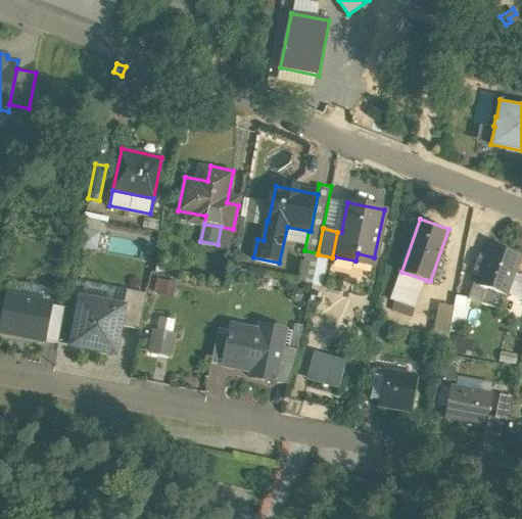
[(99,232),(85,229),(82,244),(96,247),(99,232)]
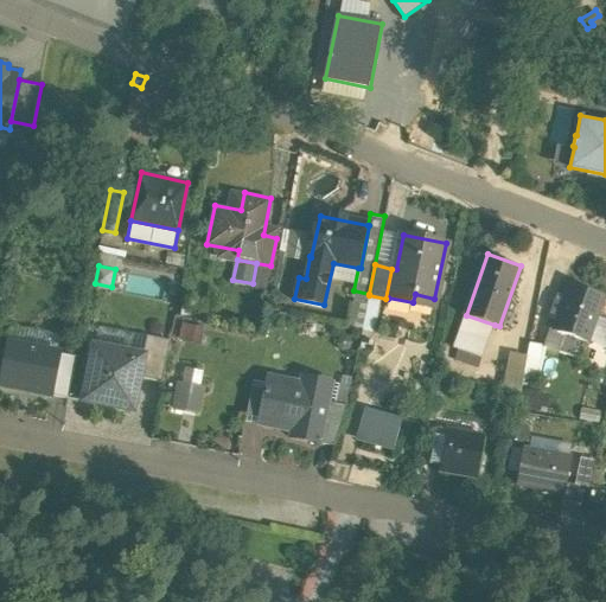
[(571,283),(563,301),(555,298),(550,311),(559,314),(554,330),(566,333),(560,350),(582,358),(604,295),(571,283)]
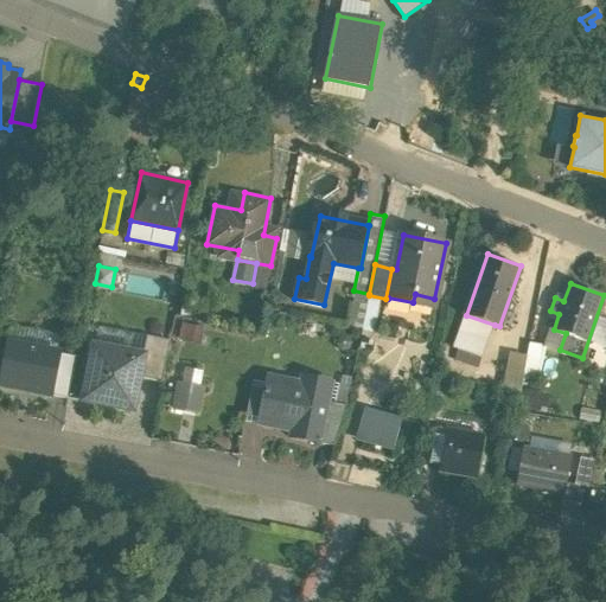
[(495,325),(466,315),(454,346),(482,356),(495,325)]
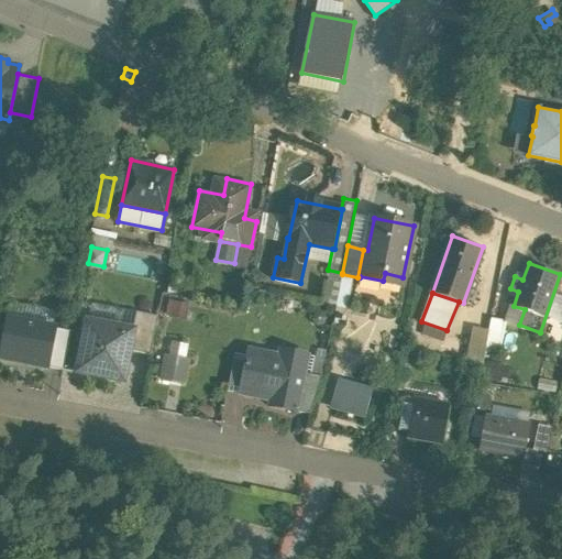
[(101,302),(98,315),(133,324),(136,310),(101,302)]
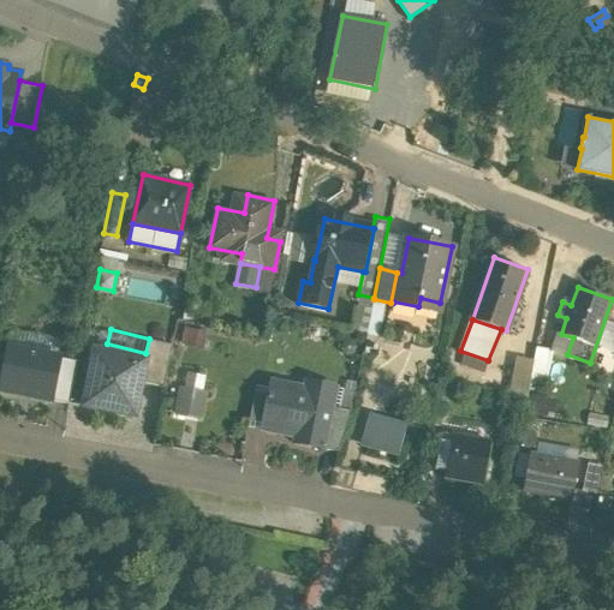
[(173,342),(149,338),(145,359),(141,380),(165,386),(173,342)]
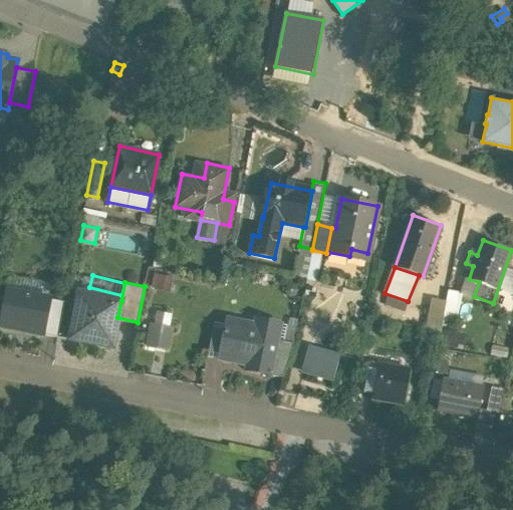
[(43,332),(50,296),(9,288),(2,325),(43,332)]
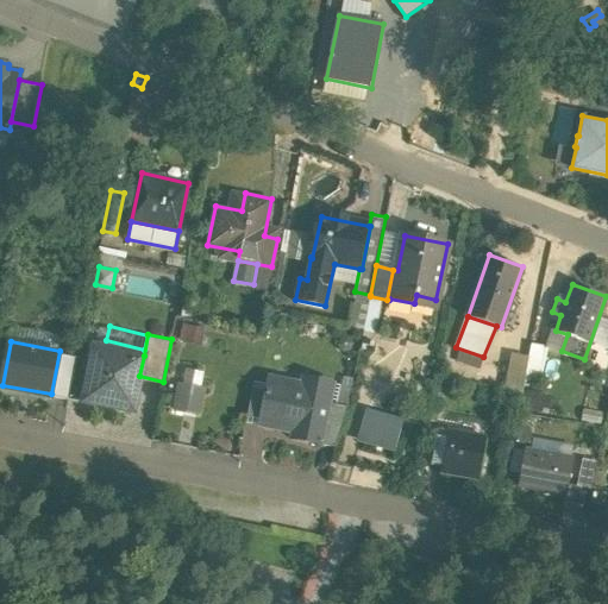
[(547,346),(532,343),(526,373),(541,377),(547,346)]
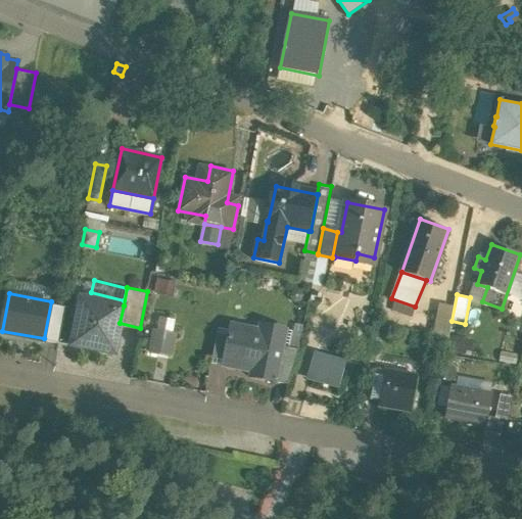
[(124,305),(82,297),(73,343),(114,351),(120,323),(124,305)]
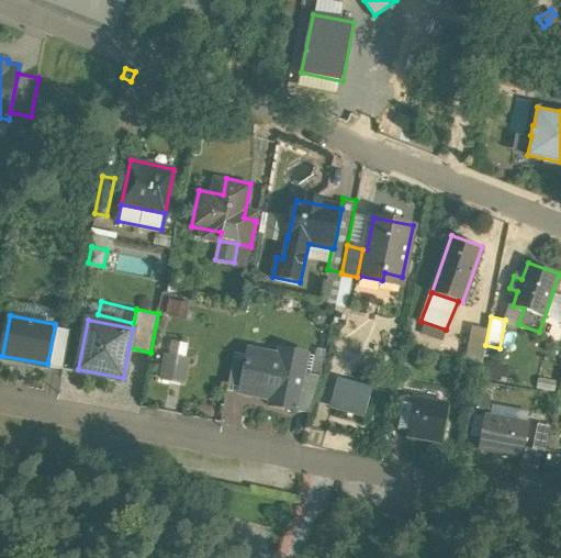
[(73,327),(55,324),(47,364),(65,367),(73,327)]
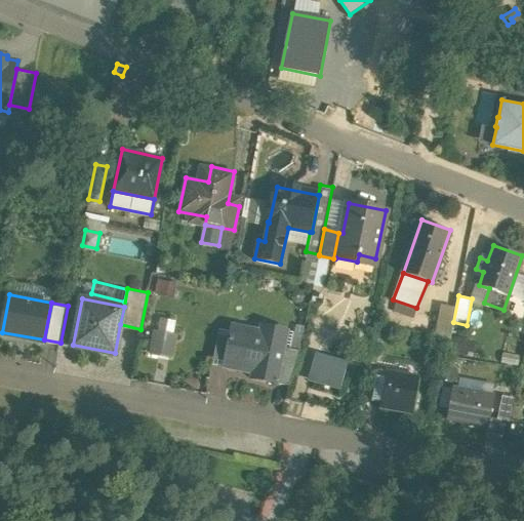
[(259,335),(231,329),(230,335),(226,360),(253,365),(251,376),(277,382),(284,346),(287,329),(262,324),(259,335)]
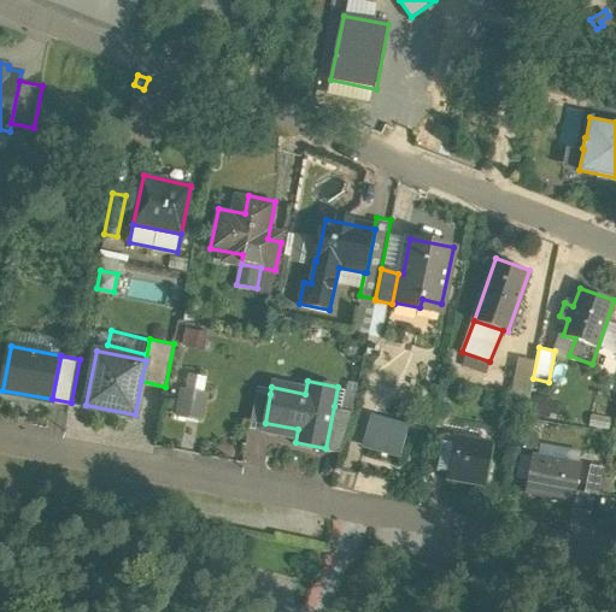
[(182,386),(177,412),(195,416),(204,418),(210,390),(182,386)]
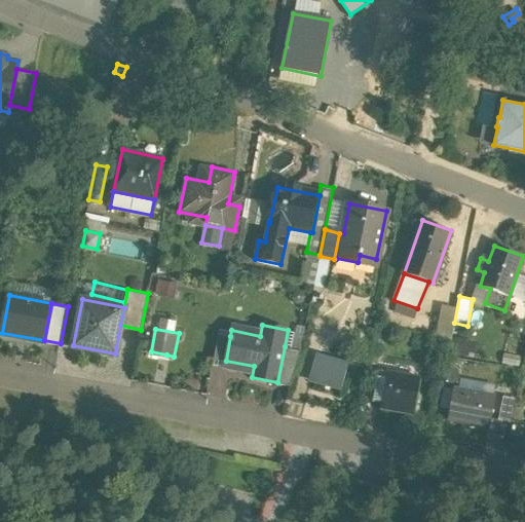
[(230,336),(218,334),(214,358),(226,361),(230,336)]
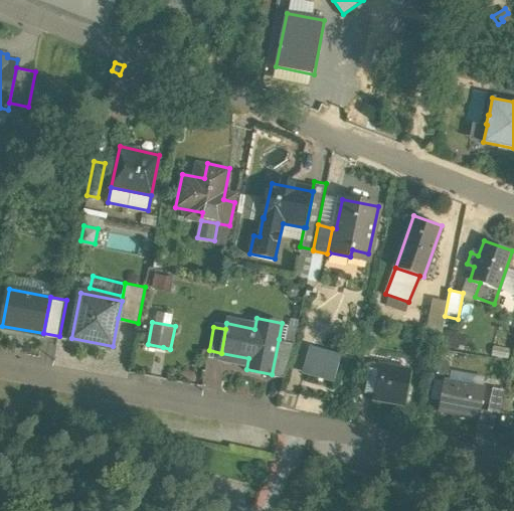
[(295,342),(279,339),(272,374),(284,376),(295,342)]
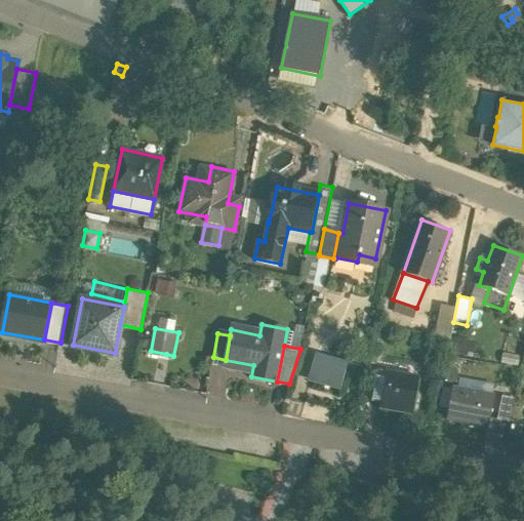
[(349,360),(316,352),(309,378),(340,388),(349,360)]
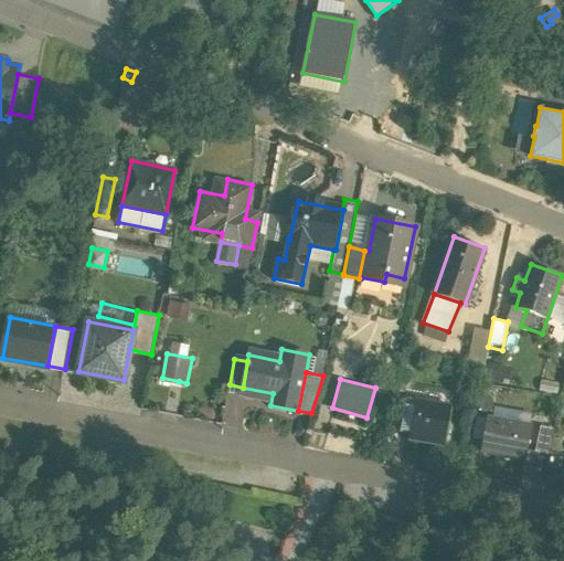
[(450,405),(416,400),(407,399),(403,423),(412,425),(410,437),(444,443),(450,405)]
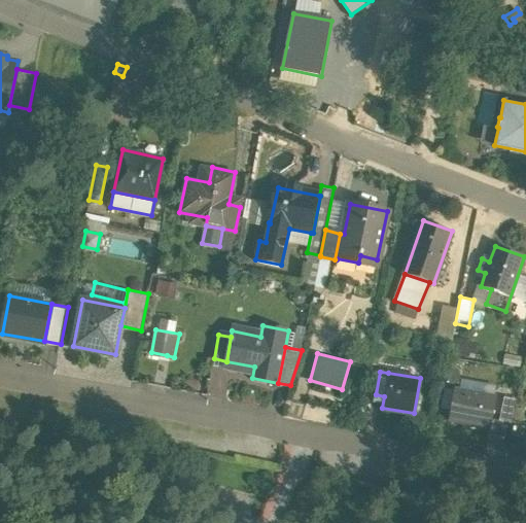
[(496,395),(455,388),(450,419),(490,427),(496,395)]
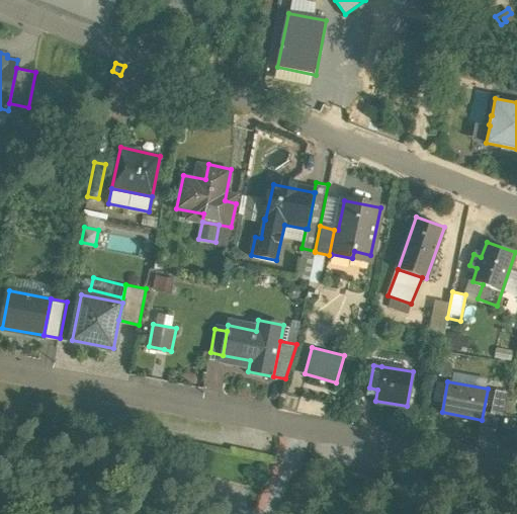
[(491,410),(503,412),(507,389),(496,386),(491,410)]
